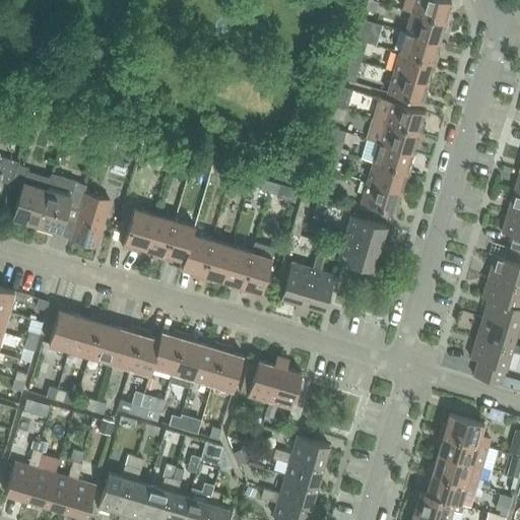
[(312,0),(301,0),(299,10),(310,14),(314,0),(312,0)]
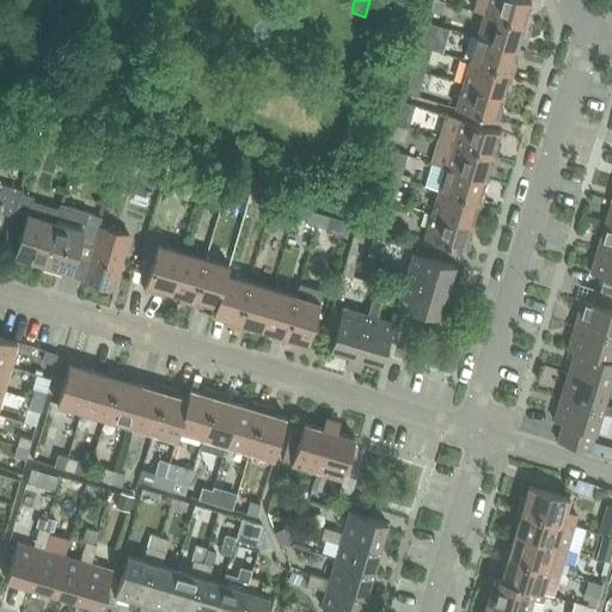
[(441,14),(445,2),(436,0),(432,0),(429,11),(441,14)]
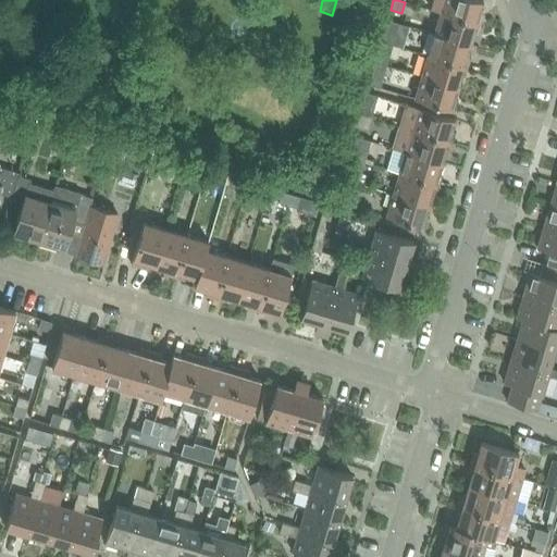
[(478,0),(433,0),(431,10),(440,12),(480,24),(483,15),(480,14),(483,1),(478,0)]
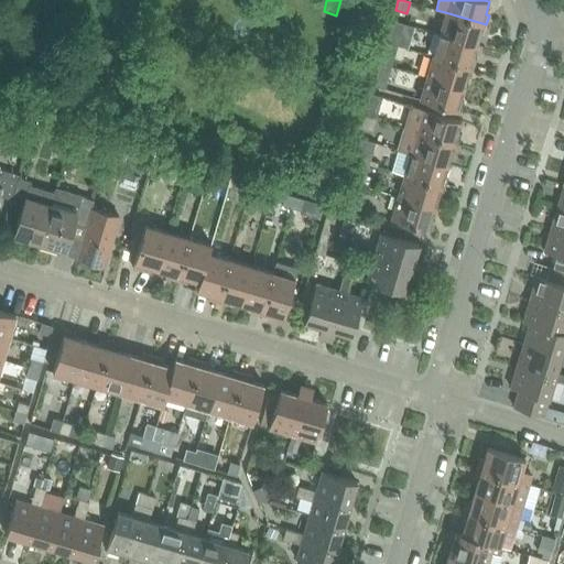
[(484,35),(486,24),(445,12),(440,34),(476,45),(479,34),(484,35)]
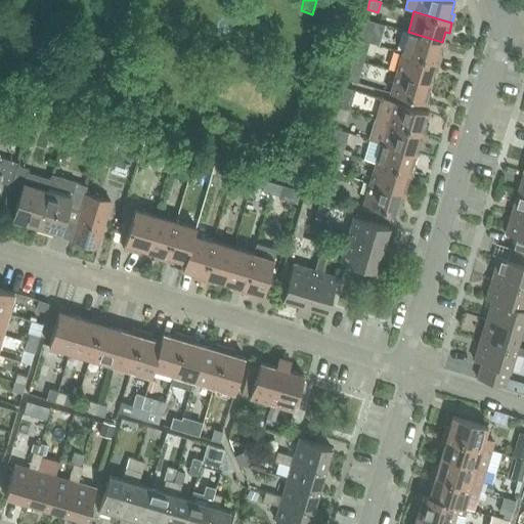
[(359,39),(369,42),(372,32),(361,29),(359,39)]
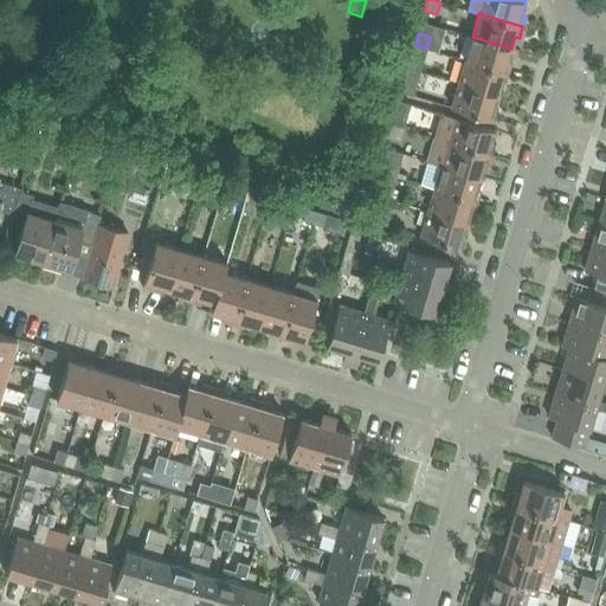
[(508,62),(511,49),(472,37),(465,59),(509,72),(511,63),(508,62)]
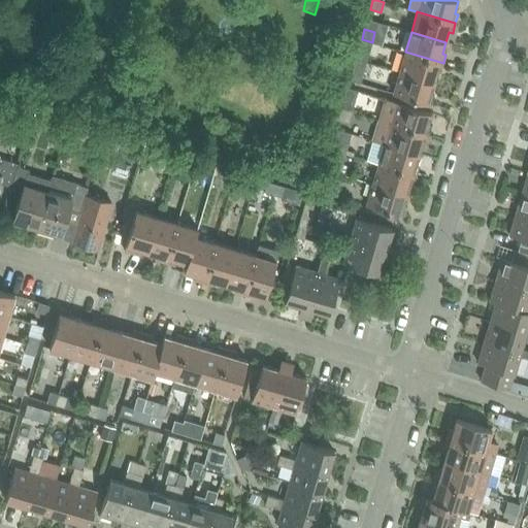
[(366,63),(372,42),(362,39),(356,60),(366,63)]
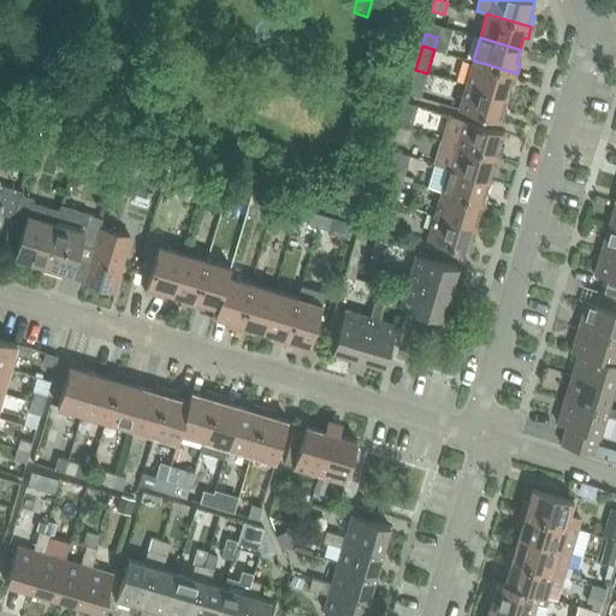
[(514,86),(517,73),(473,60),(466,84),(505,96),(509,84),(514,86)]
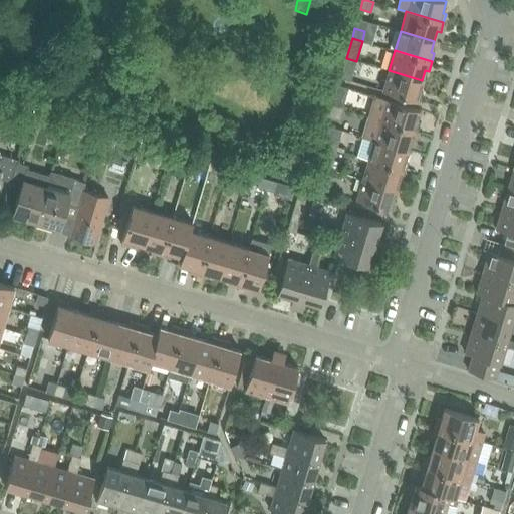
[(350,81),(356,61),(346,58),(340,78),(350,81)]
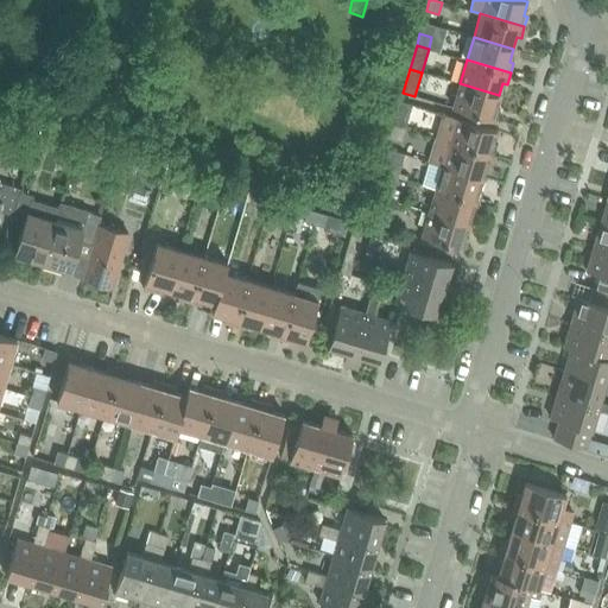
[(495,108),(499,95),(460,83),(453,107),(496,120),(500,109),(495,108)]
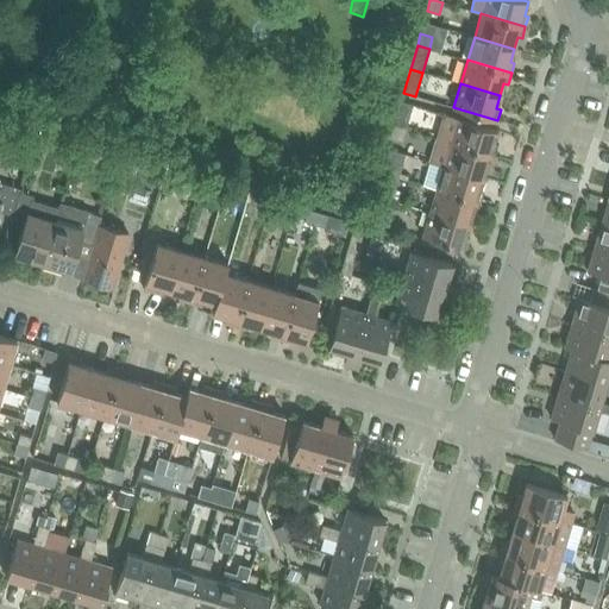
[(393,126),(405,130),(412,106),(400,102),(393,126)]
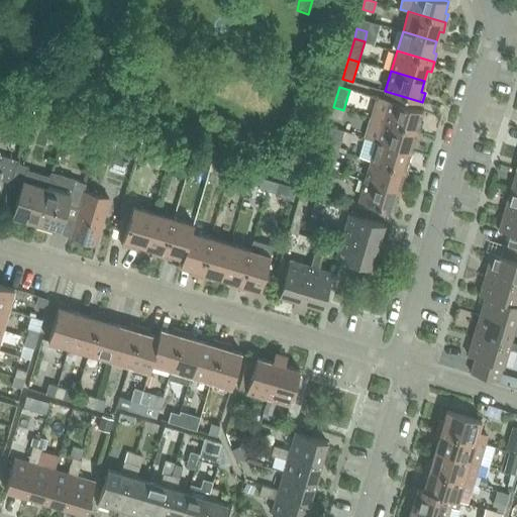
[(1,92),(0,96),(0,102),(9,106),(13,96),(1,92)]
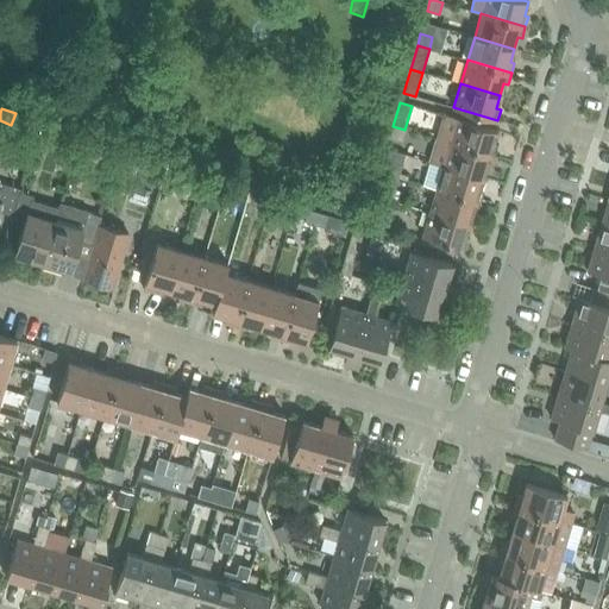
[(494,156),(497,145),(493,144),(497,131),(457,119),(443,114),(435,138),(494,156)]
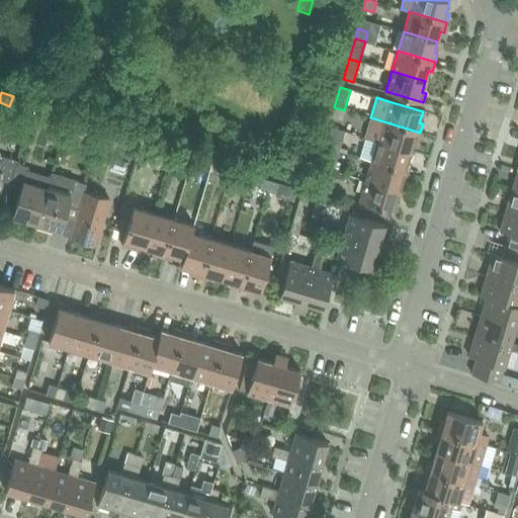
[(37,102),(33,112),(48,116),(51,106),(37,102)]
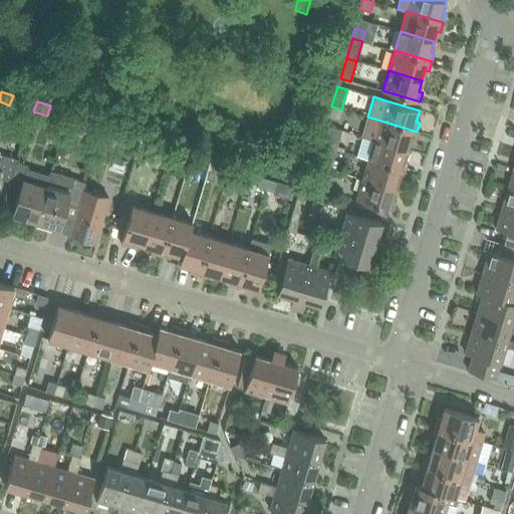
[(338,118),(341,109),(331,106),(328,115),(338,118)]
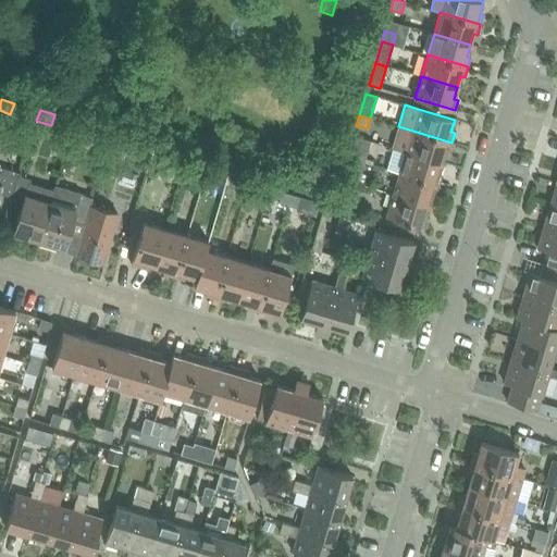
[(75,121),(71,133),(87,138),(91,126),(75,121)]
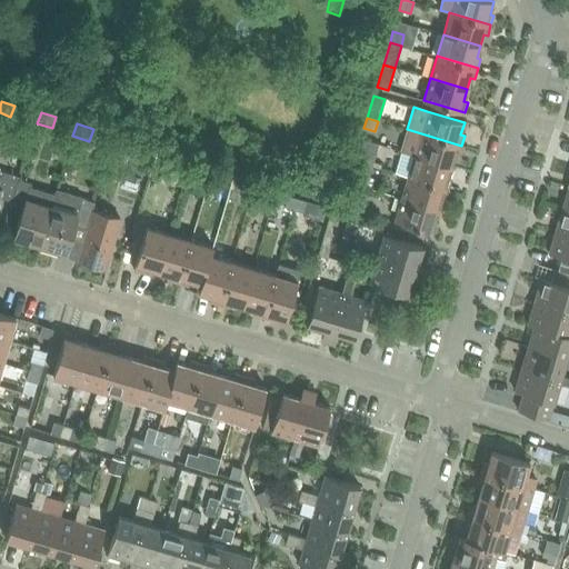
[(458,156),(461,146),(407,129),(400,151),(413,155),(451,166),(455,155),(458,156)]
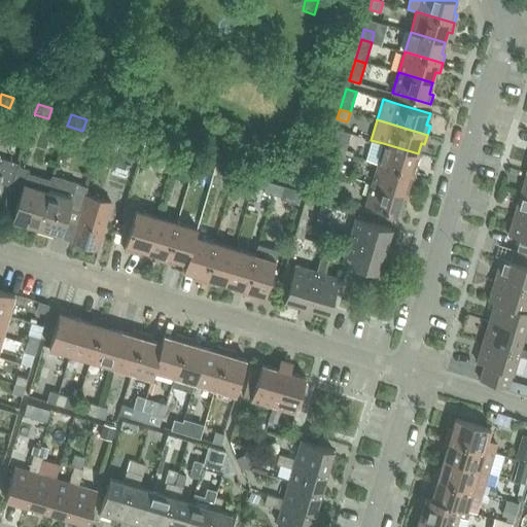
[(108,128),(104,139),(125,145),(128,134),(108,128)]
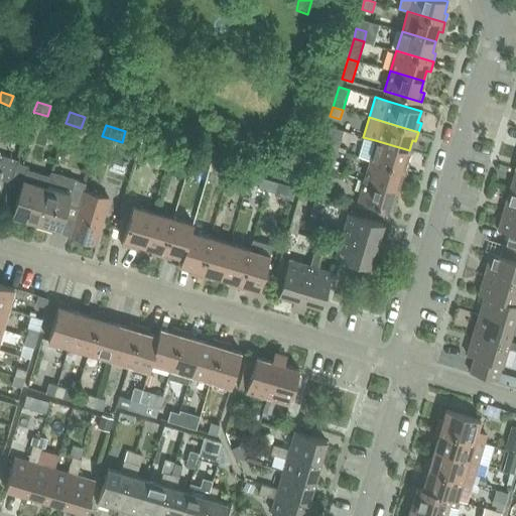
[(406,161),(409,150),(375,140),(363,137),(365,138),(359,157),(369,160),(370,160),(407,171),(409,162),(406,161)]
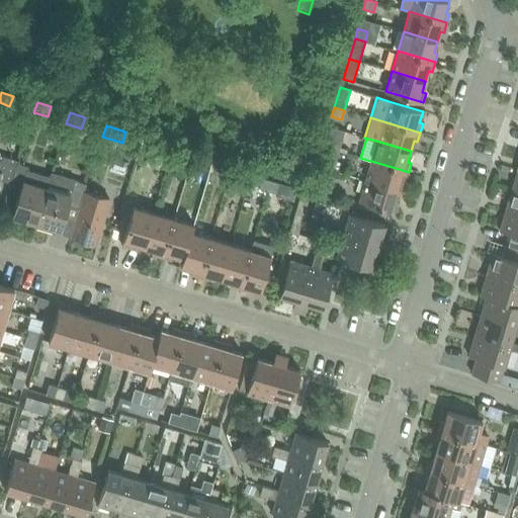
[(328,148),(338,151),(341,142),(331,139),(328,148)]
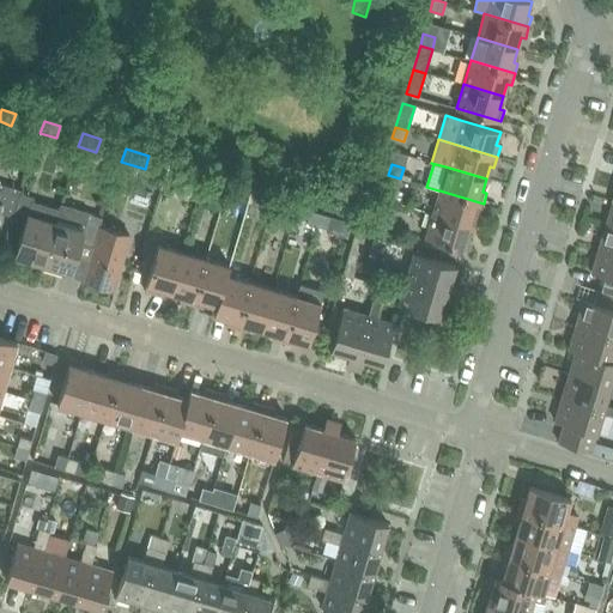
[(188,187),(192,176),(182,173),(178,183),(188,187)]
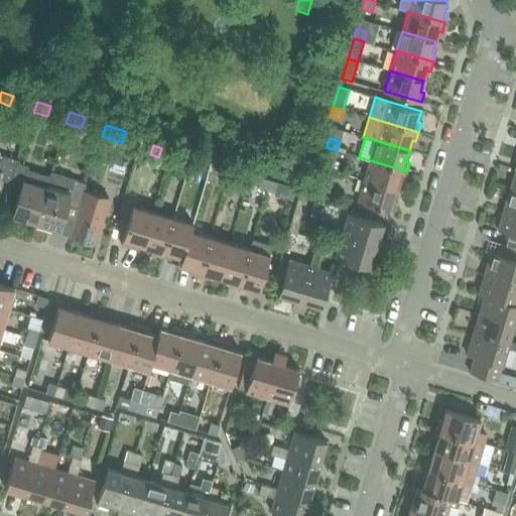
[(335,160),(337,150),(327,147),(324,157),(335,160)]
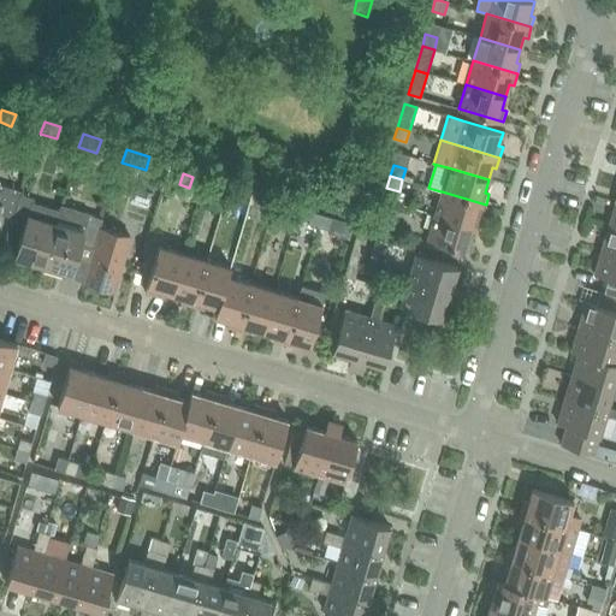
[(0,214),(12,218),(19,195),(21,191),(0,184),(0,183),(1,181),(0,179),(0,214)]
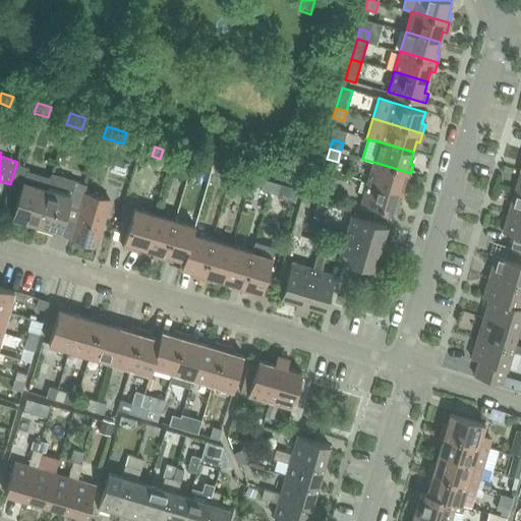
[(190,168),(193,158),(186,156),(183,165),(190,168)]
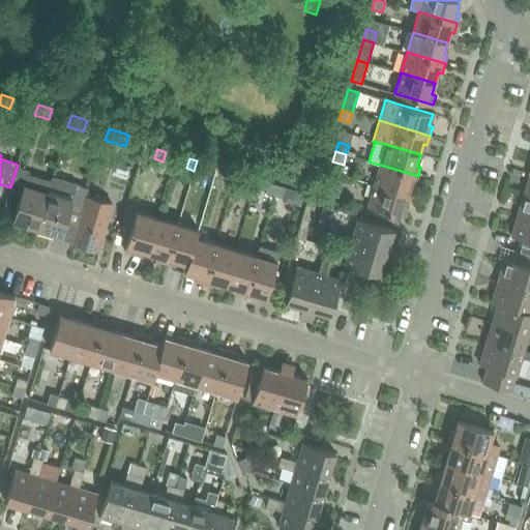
[(197,160),(194,171),(202,173),(205,164),(197,160)]
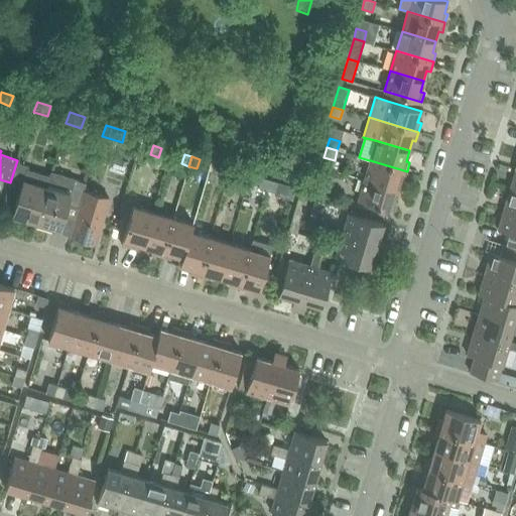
[(321,156),(318,166),(335,171),(338,161),(335,160),(324,157),(321,156)]
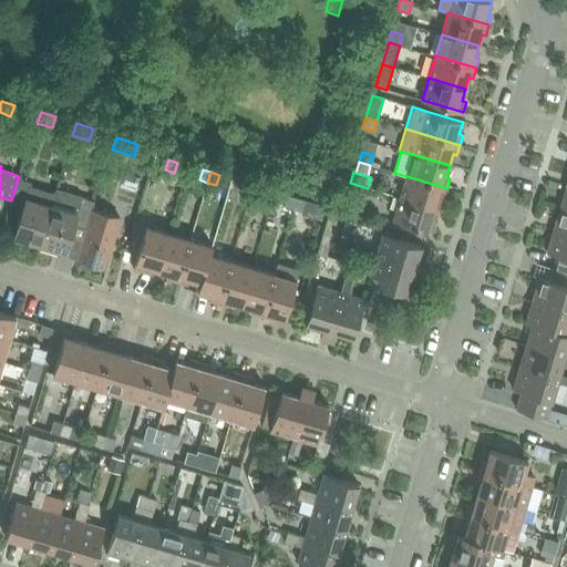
[(444,198),(447,188),(406,176),(405,176),(400,197),(436,209),(440,197),(444,198)]
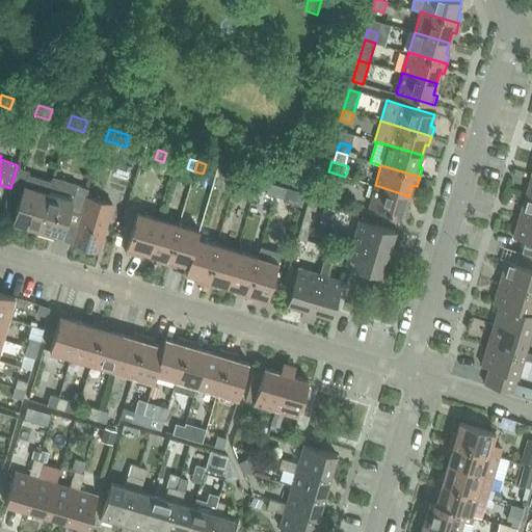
[(10,188),(9,193),(21,196),(12,222),(36,229),(50,182),(27,175),(28,171),(17,168),(10,188)]
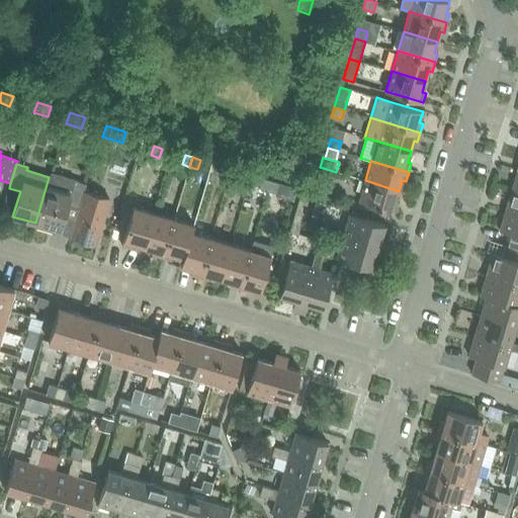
[(221,176),(229,178),(232,170),(224,167),(221,176)]
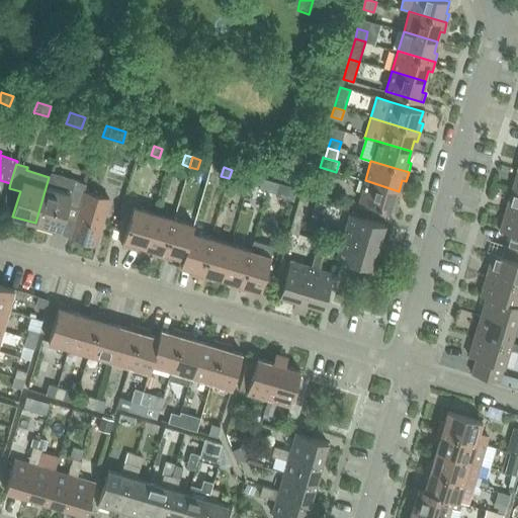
[(232,170),(229,178),(239,181),(241,172),(232,170)]
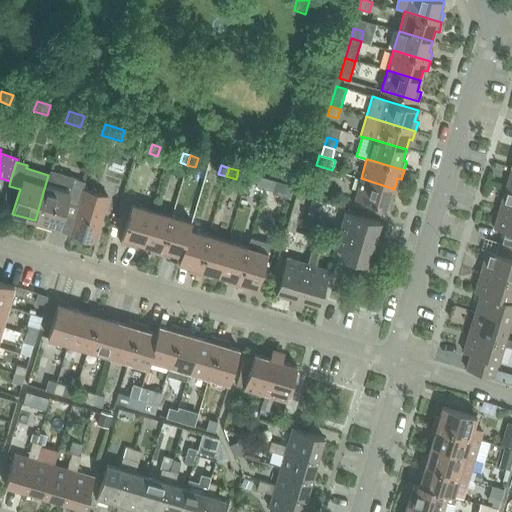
[(48,175),(35,220),(59,228),(66,204),(77,207),(84,182),(49,172),(48,175)]
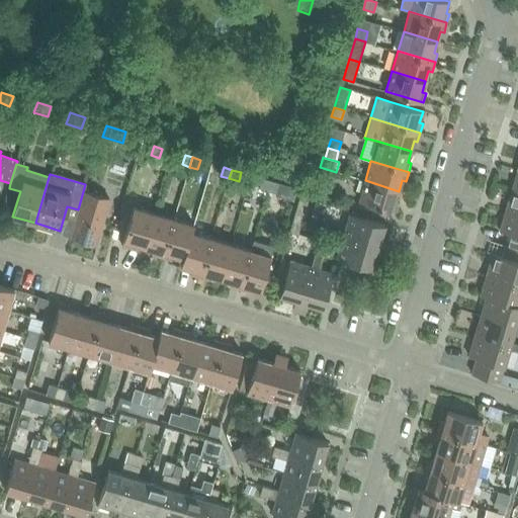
[(327,191),(330,181),(320,178),(317,188),(327,191)]
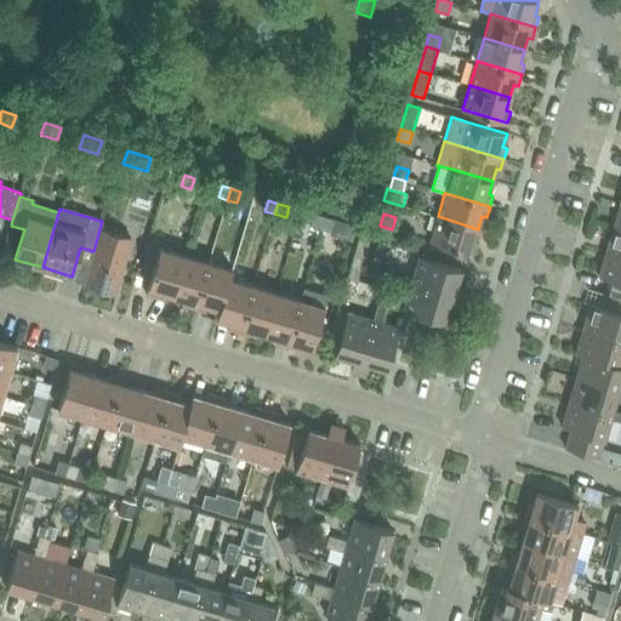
[(274,215),(269,232),(279,234),(284,217),(274,215)]
